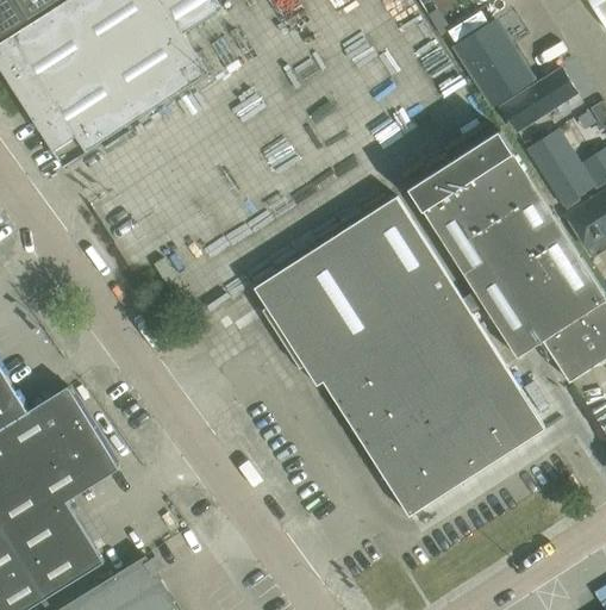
[(0,36),(56,0),(0,0),(0,36)]
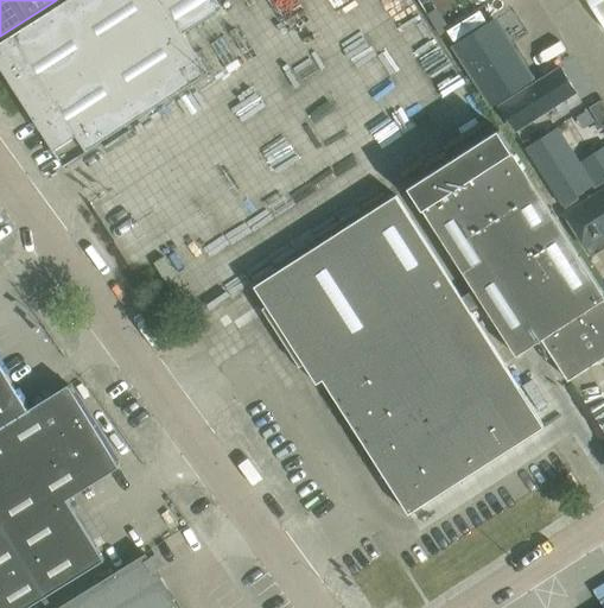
[(220,8),(214,0),(64,0),(0,42),(0,73),(61,166),(205,74),(180,33),(220,8)]
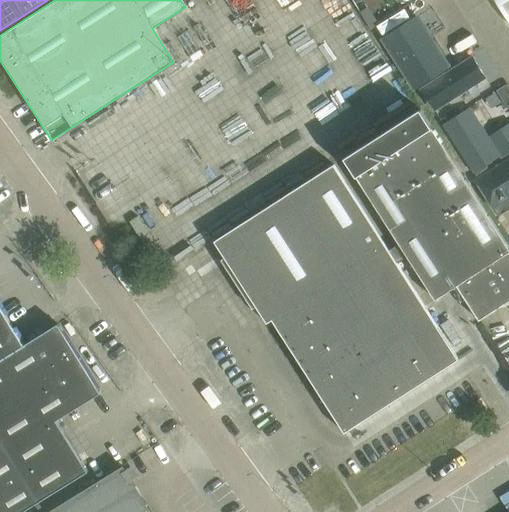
[(449,0),(413,0),(367,30),(406,92),(479,45),(449,0)]
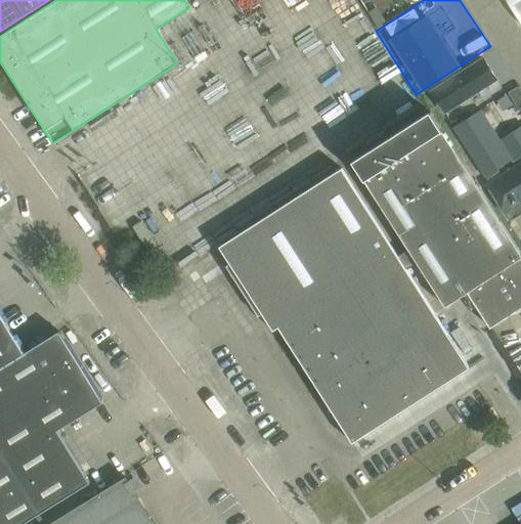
[(520,0),(503,0),(520,28),(520,26),(520,0)]
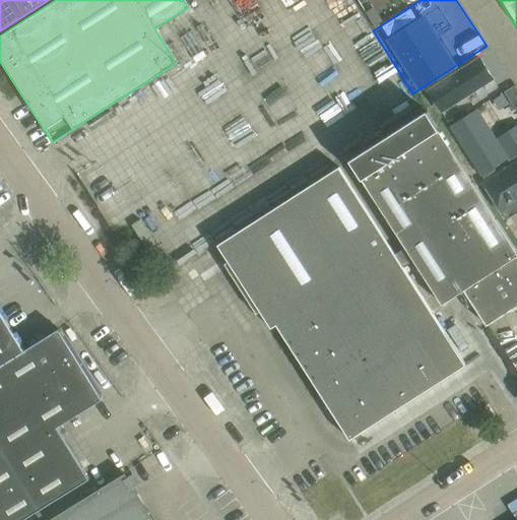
[(412,93),(424,112),(435,129),(509,81),(487,46),(412,93)]
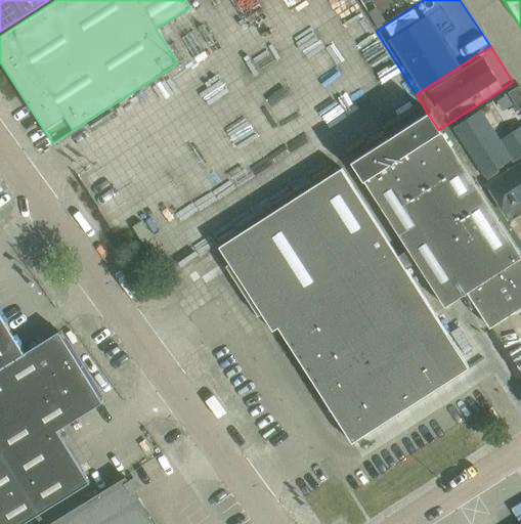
[(520,94),(513,82),(438,130),(476,188),(520,159),(520,94)]
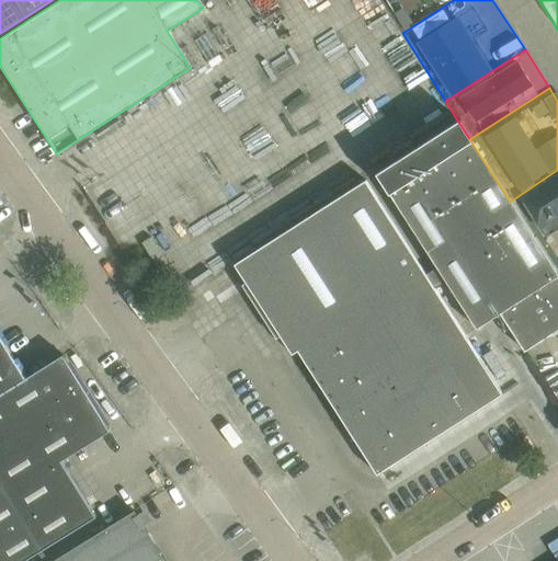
[(557,328),(557,276),(553,268),(510,202),(469,139),(457,121),(374,173),(474,329),(498,313),(522,352),(557,328)]
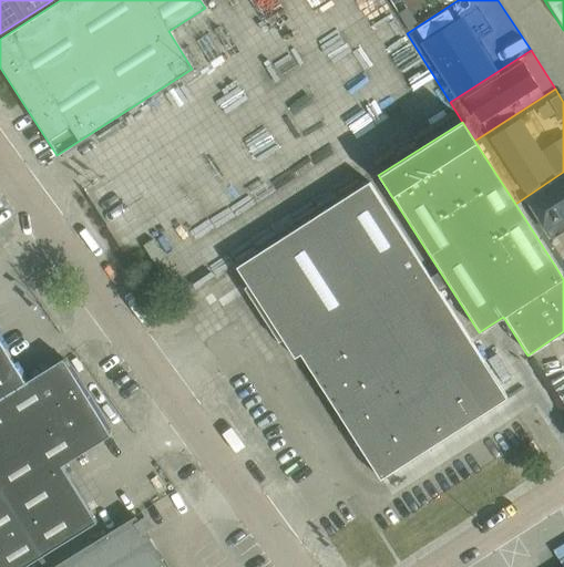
[(154,267),(184,268),(185,191),(133,191),(133,181),(136,181),(136,164),(115,164),(115,165),(98,165),(98,238),(155,239),(154,267)]
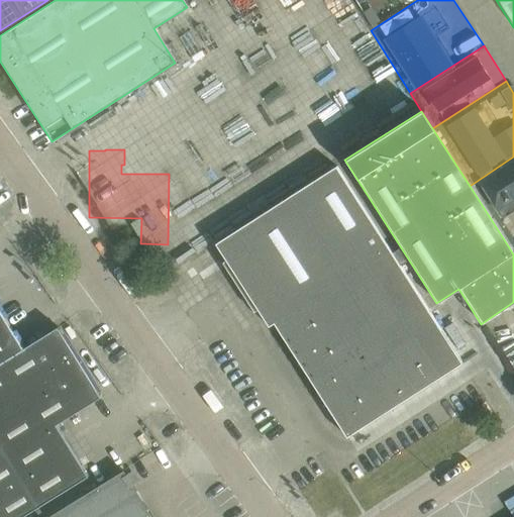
[(513,157),(470,186),(509,247),(513,244),(513,157)]
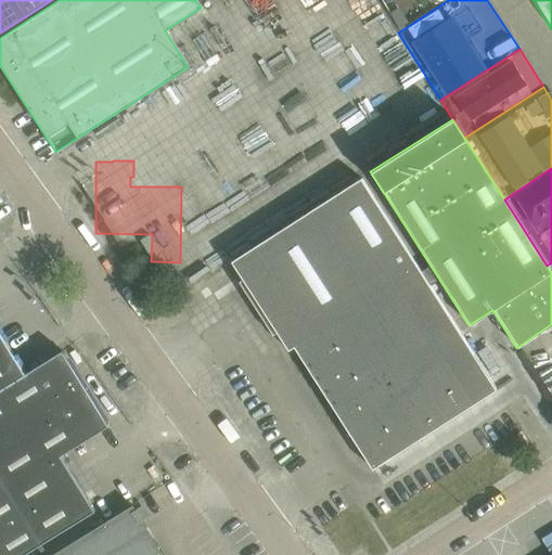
[(359,179),(230,262),(286,351),(292,348),(371,469),(495,390),(359,179)]
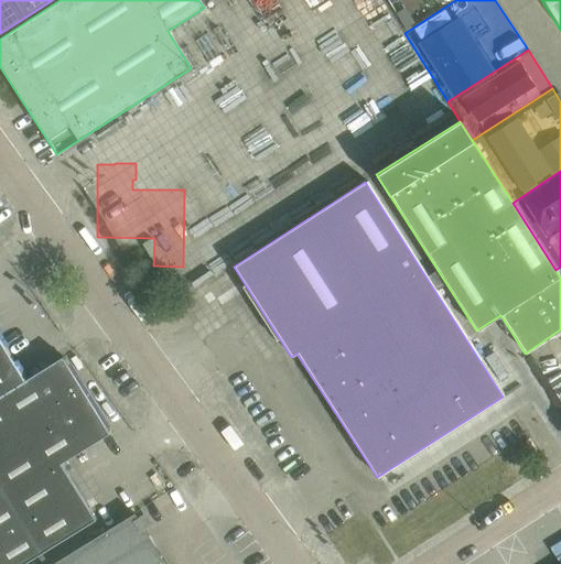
[(0,394),(23,381),(0,343),(0,394)]
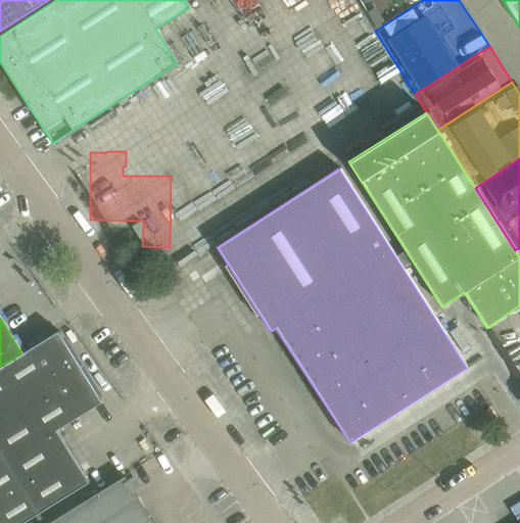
[(56,332),(21,353),(0,366),(0,522),(19,522),(87,482),(55,430),(100,402),(56,332)]
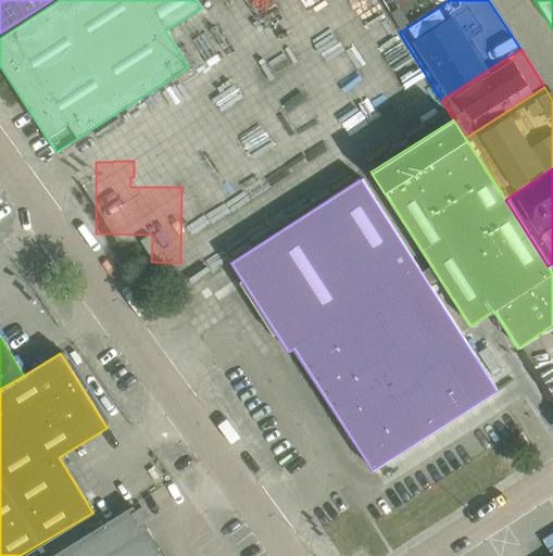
[(161,555),(130,507),(51,555),(161,555)]
